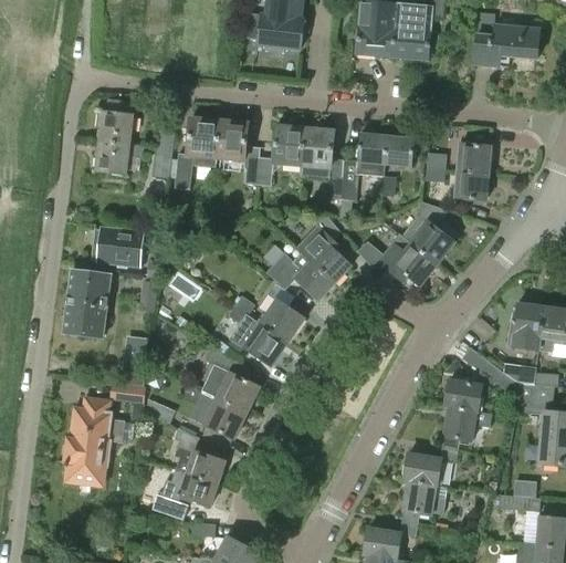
[(265,43),(265,49),(283,51),(283,45),(301,48),(304,18),(301,18),(303,0),(266,0),(264,13),(250,12),(248,37),(259,38),(258,42),(265,43)]
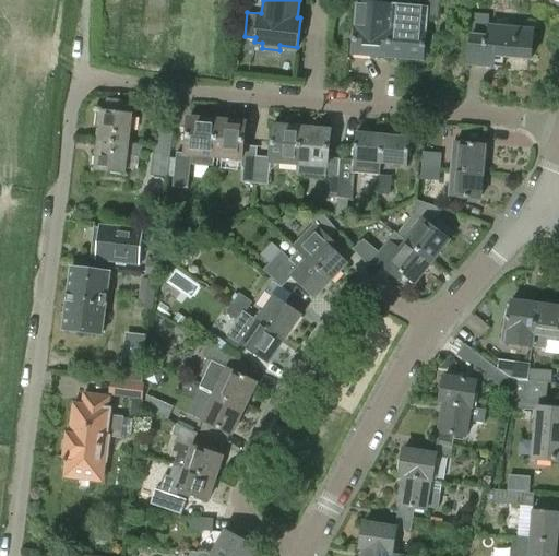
[(353,52),(388,55),(392,2),(369,0),(357,0),(353,52)]
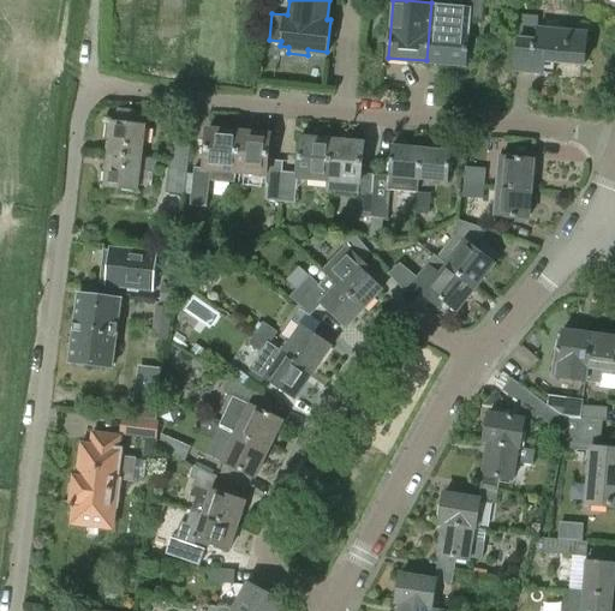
[(431,3),(427,60),(465,64),(470,17),(481,18),(482,0),(469,0),(469,5),(431,3)]
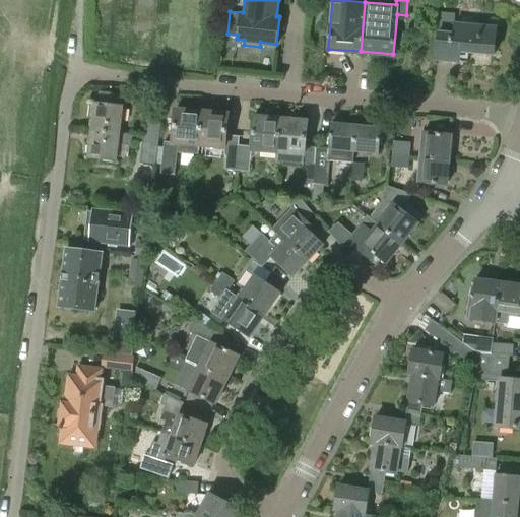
[(436,58),(467,60),(468,51),(493,53),(495,25),(454,22),(454,11),(440,10),(439,21),(436,58)]
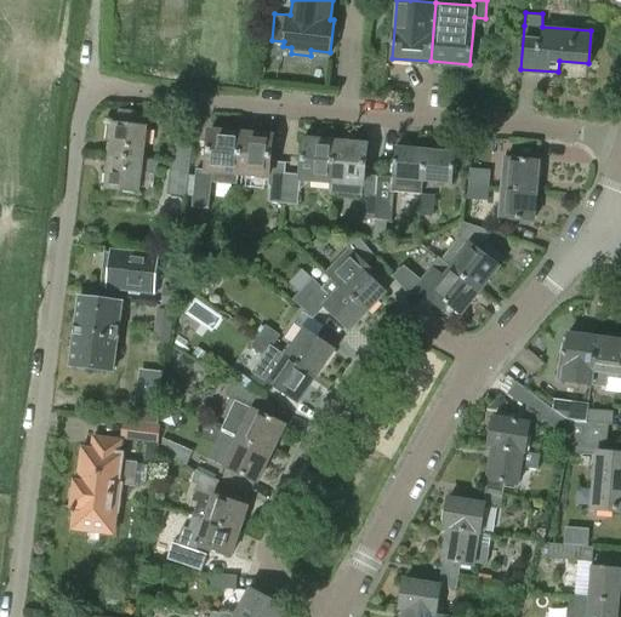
[(113,120),(108,153),(142,156),(146,124),(141,123),(142,110),(119,108),(118,120),(113,120)]
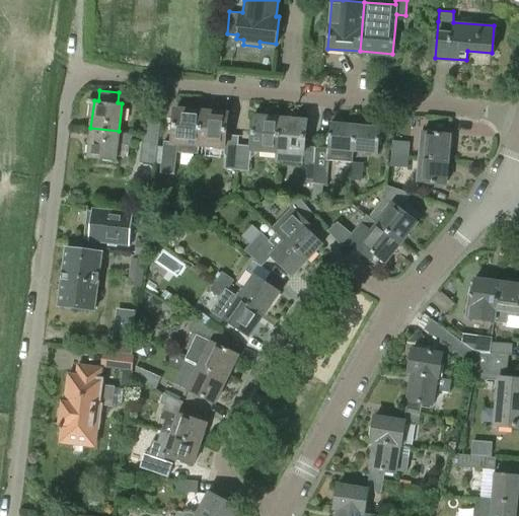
[(163,140),(162,154),(174,155),(174,147),(198,149),(198,143),(201,111),(174,107),(171,140),(163,140)]
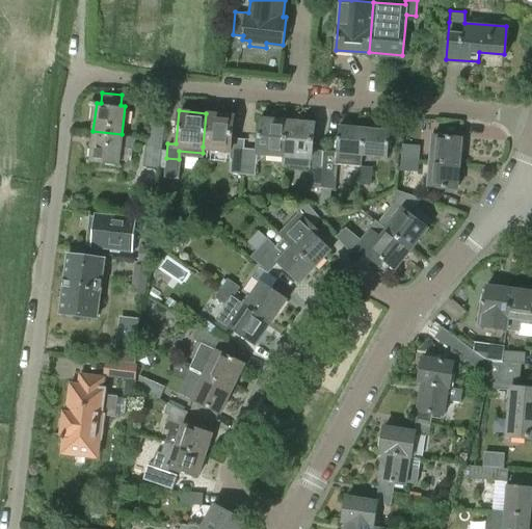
[(150,113),(147,138),(161,140),(164,115),(150,113)]
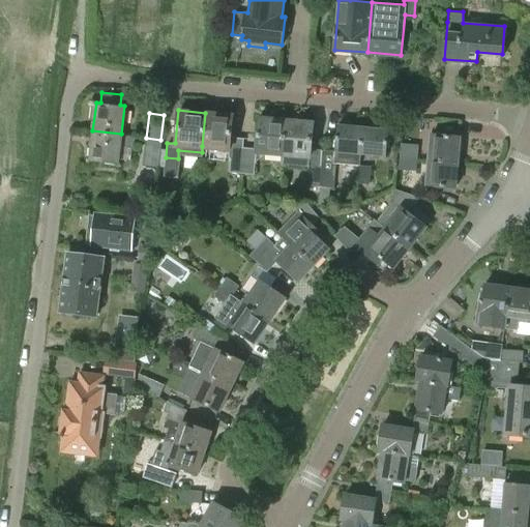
[(205,113),(202,146),(229,148),(229,154),(231,157),(230,171),(241,172),(243,147),(244,135),(230,134),(232,115),(205,113)]
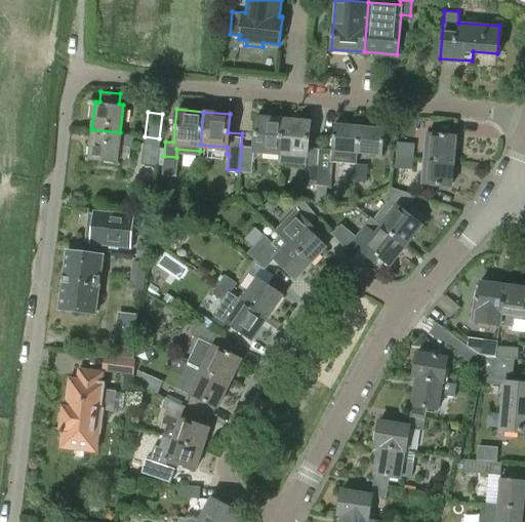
[(241,146),(239,170),(251,171),(253,149),(280,152),(283,119),(256,116),(253,147),(241,146)]
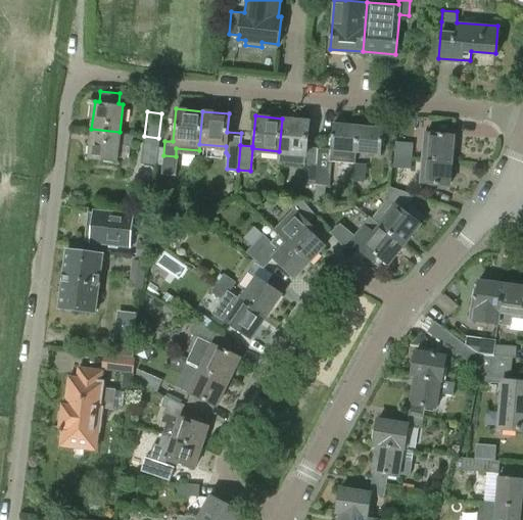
[(308,121),(282,119),(279,151),(278,163),(303,166),(304,157),(319,158),(320,147),(305,145),(308,121)]
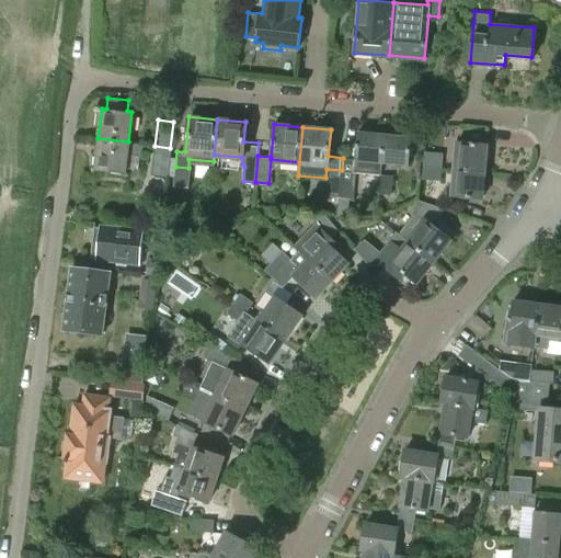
[(381,161),(384,134),(357,132),(354,159),(343,158),(342,170),(339,197),(350,198),(351,198),(354,172),(380,174),(380,173),(381,161)]
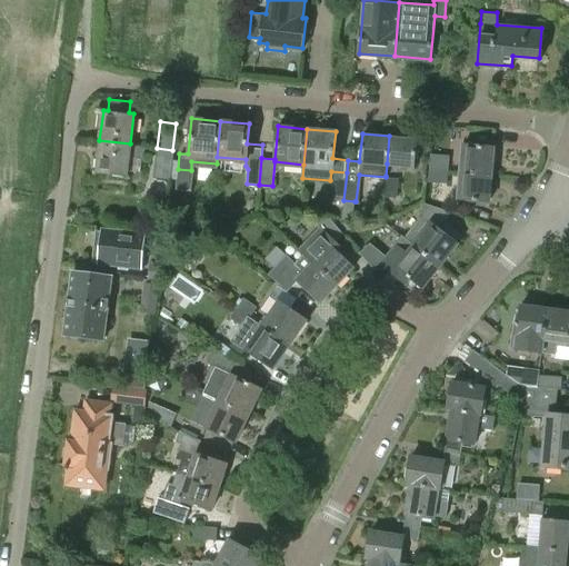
[(417,139),(389,136),(387,164),(415,166),(417,139)]
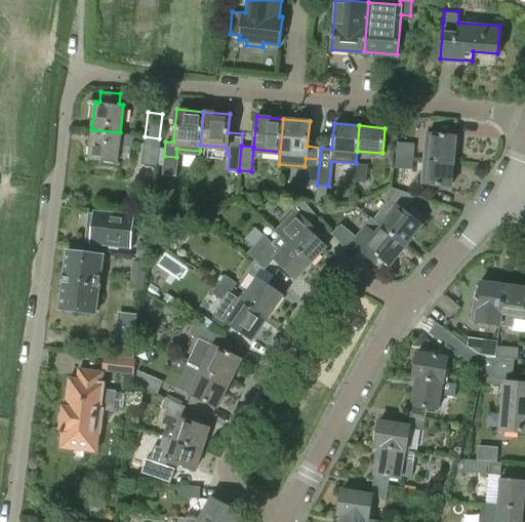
[(91,129),(88,157),(98,158),(99,161),(111,163),(112,160),(129,162),(132,134),(120,132),(91,129)]
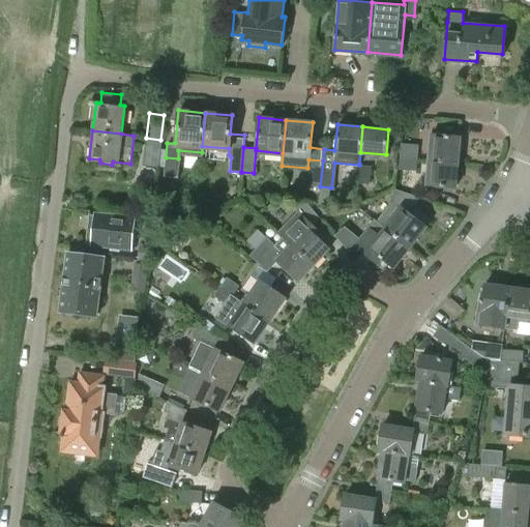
[(431,133),(429,158),(457,162),(460,136),(431,133)]
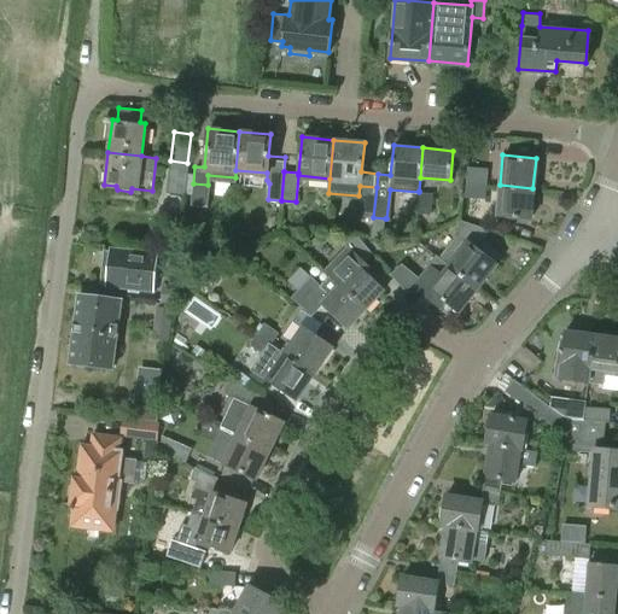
[(187,163),(170,161),(167,189),(184,192),(187,163)]
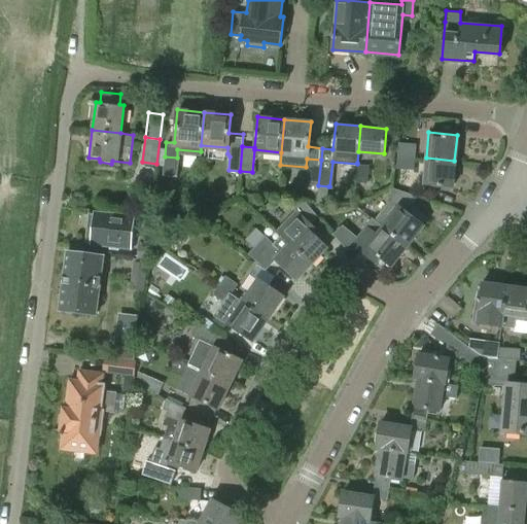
[(398,145),(397,155),(414,156),(415,146),(398,145)]
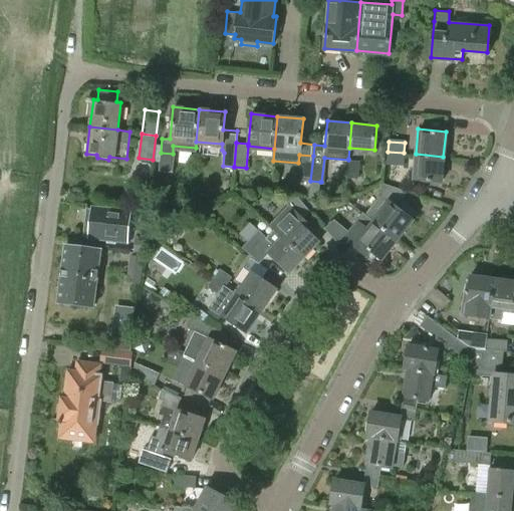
[(404,153),(388,152),(387,161),(403,163),(404,153)]
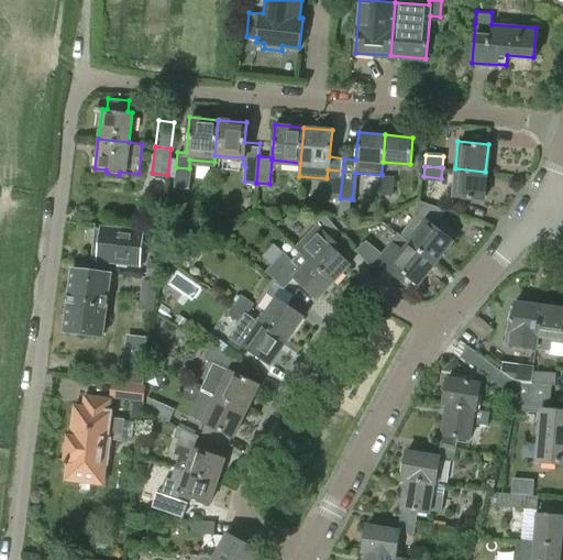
[(485,172),(455,168),(453,196),(483,198),(485,172)]
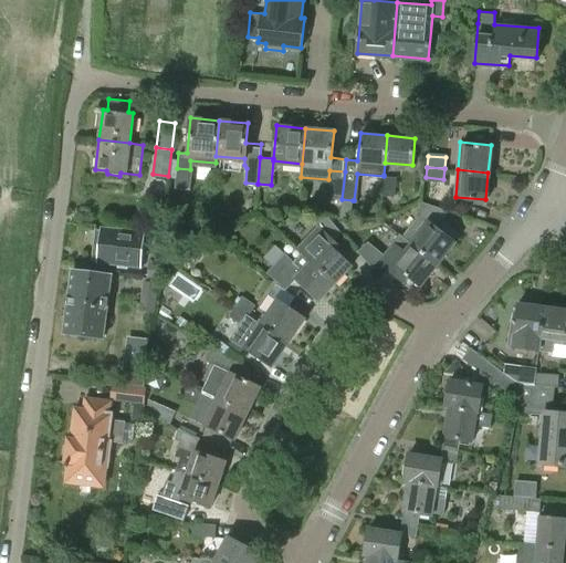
[(395,176),(384,175),(384,176),(381,193),(392,194),(395,176)]
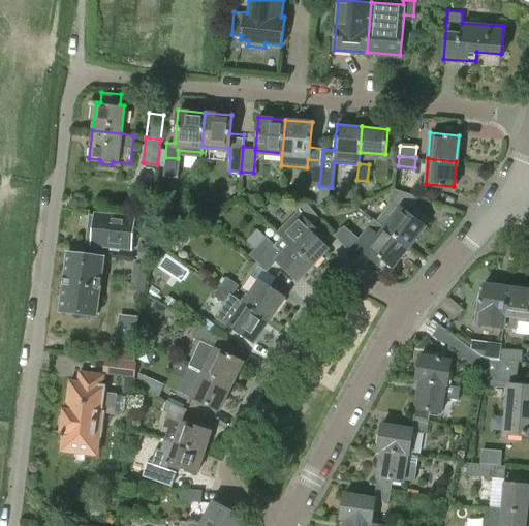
[(329,202),(330,187),(319,186),(318,202),(329,202)]
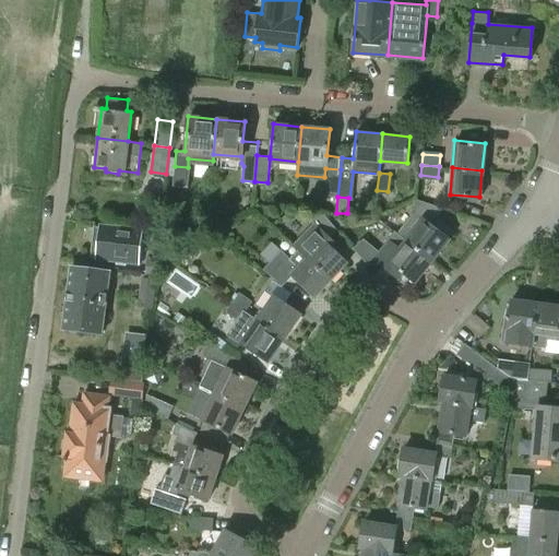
[(414,210),(397,233),(406,239),(431,260),(449,237),(448,236),(453,228),(439,217),(442,206),(416,198),(413,210),(414,210)]
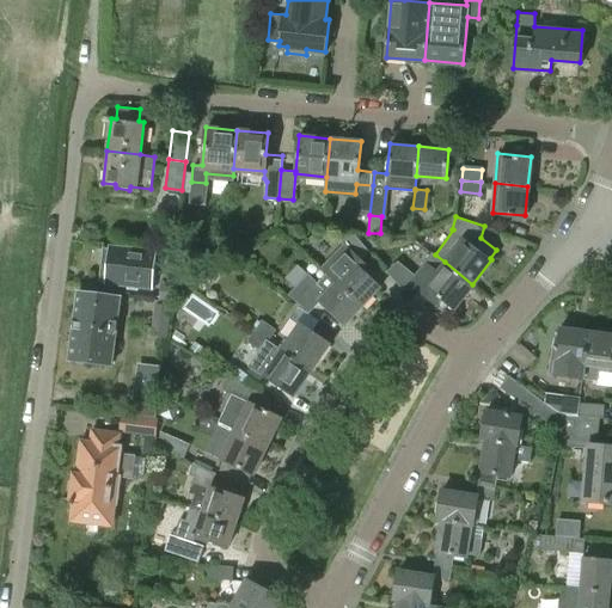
[(285,225),(280,229),(292,241),(297,237),(295,225),(285,225)]
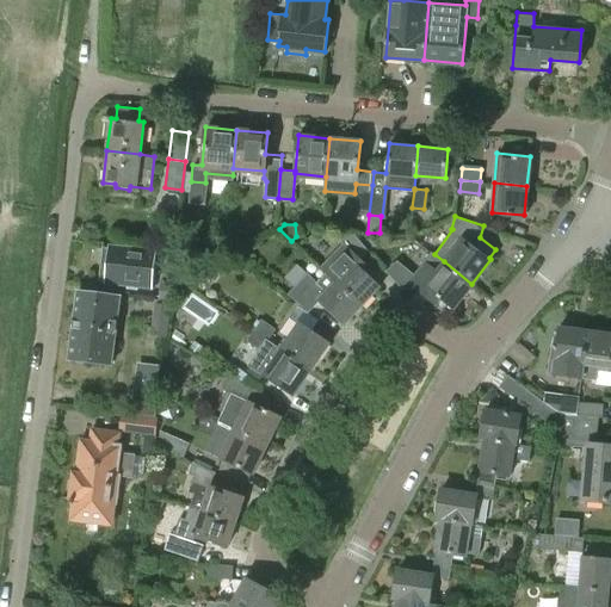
[(343,245),(322,266),(328,272),(362,304),(380,285),(355,261),(366,248),(346,230),(338,240),(343,245)]
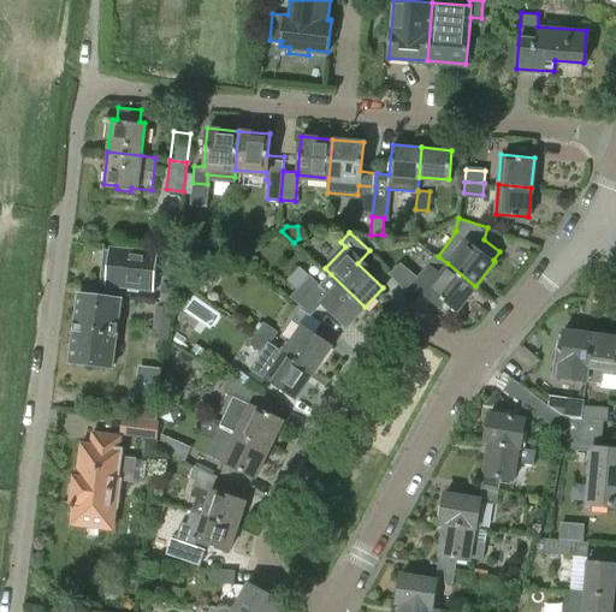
[(106,281),(106,284),(153,289),(158,250),(111,245),(110,248),(104,247),(100,280),(106,281)]
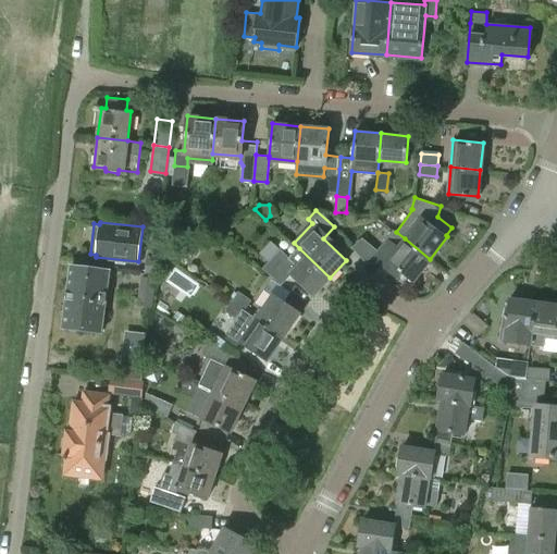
[(430,259),(405,238),(398,245),(388,236),(378,250),(361,238),(351,247),(370,266),(375,260),(396,277),(400,271),(413,281),(430,259)]
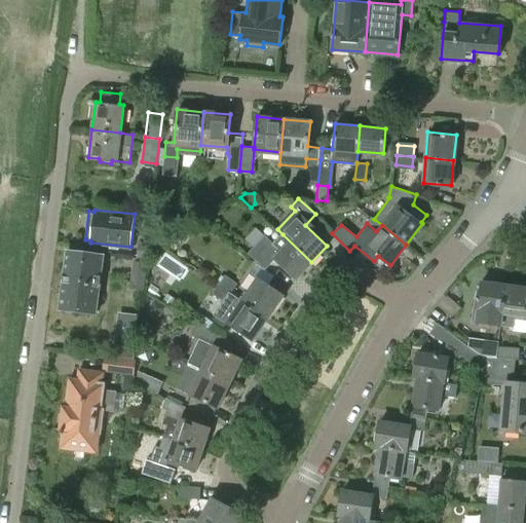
[(173,233),(167,241),(175,247),(181,238),(173,233)]
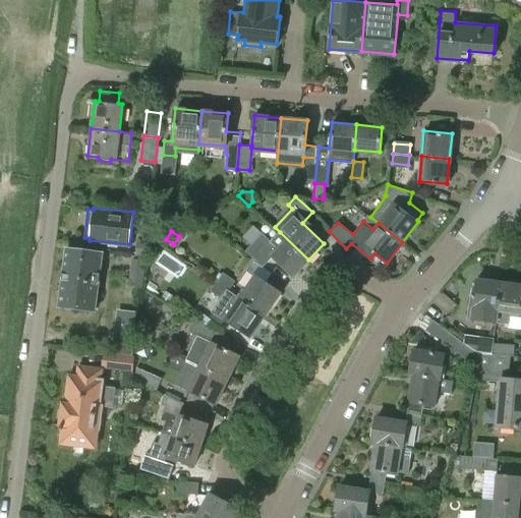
[(262,232),(245,248),(263,265),(272,255),(293,275),(308,260),(280,232),(272,241),(262,232)]
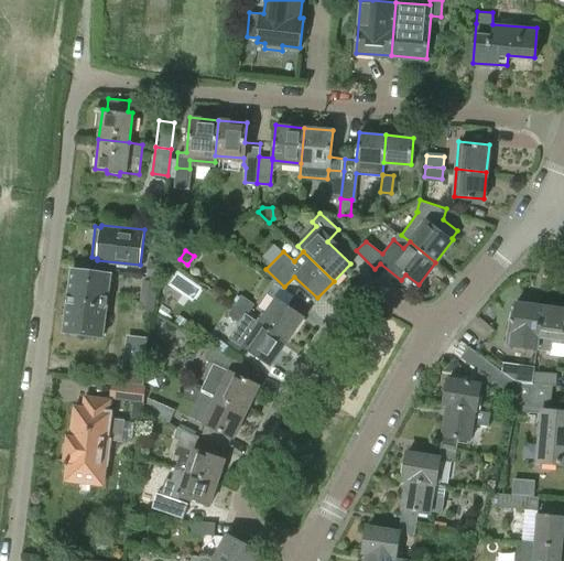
[(148,259),(147,277),(159,278),(160,260),(148,259)]
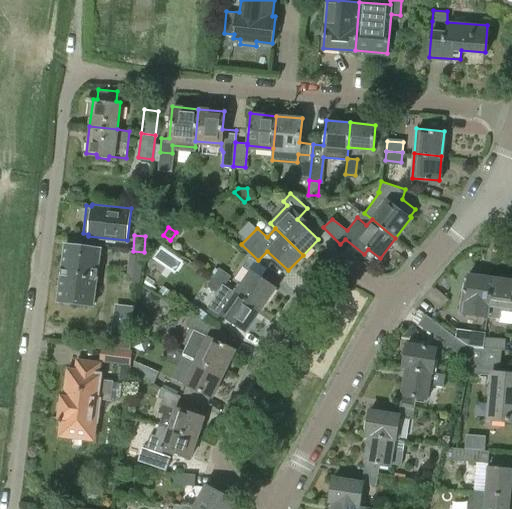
[(64,243),(60,279),(77,281),(79,268),(84,268),(85,262),(98,263),(100,247),(64,243)]
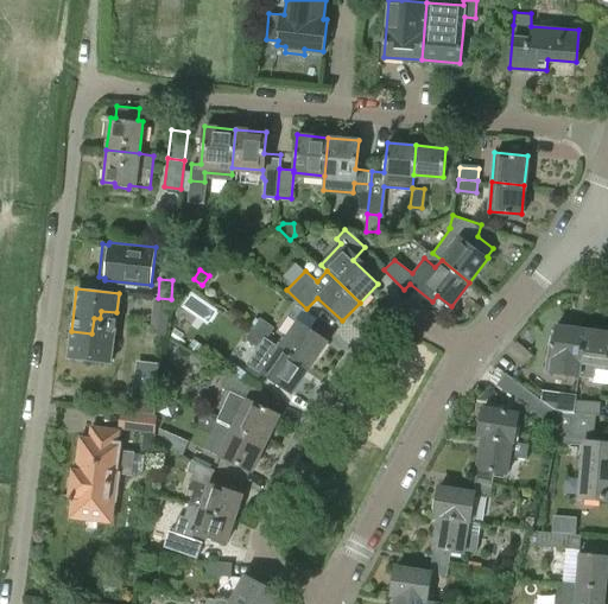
[(150,334),(166,335),(170,303),(153,302),(150,334)]
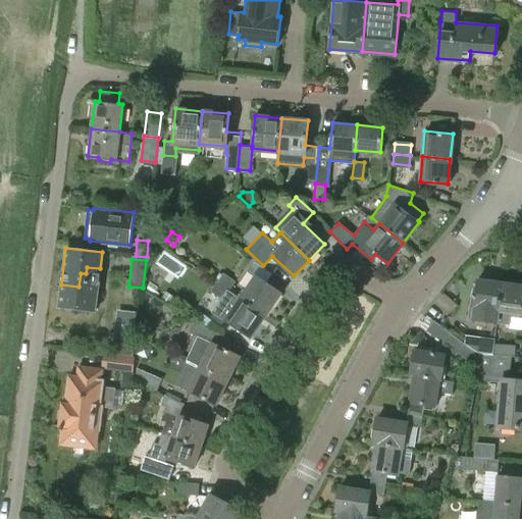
[(79,287),(61,284),(58,305),(95,310),(100,268),(87,267),(86,273),(81,273),(79,287)]
